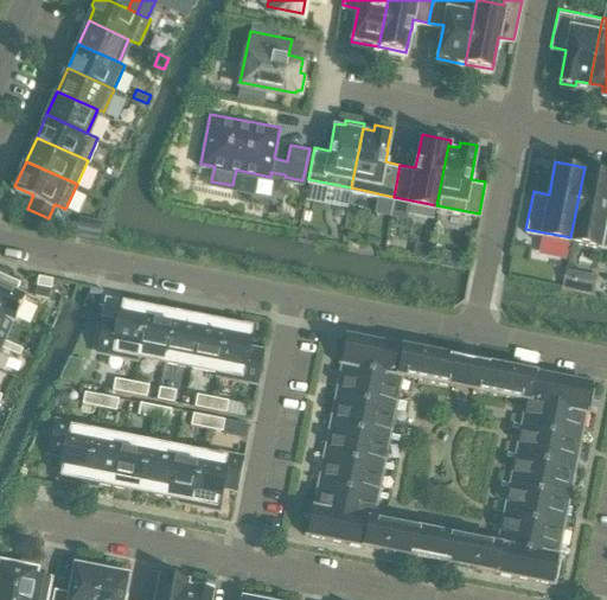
[(606,171),(585,167),(570,237),(606,244),(606,171)]
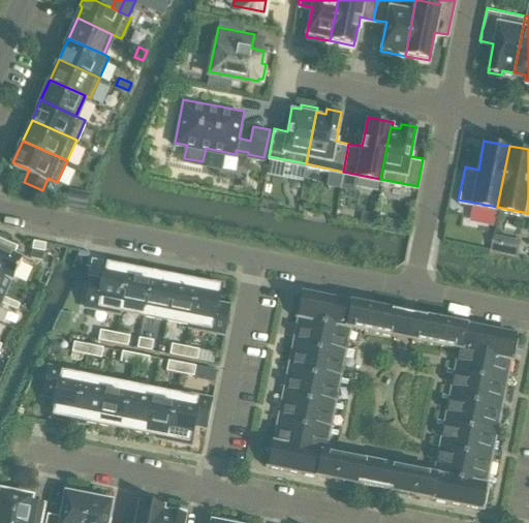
[(363,209),(361,219),(369,221),(371,211),(363,209)]
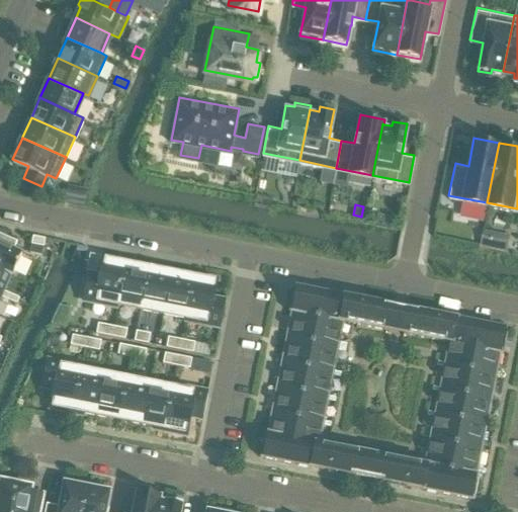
[(483,224),(480,241),(491,243),(494,226),(483,224)]
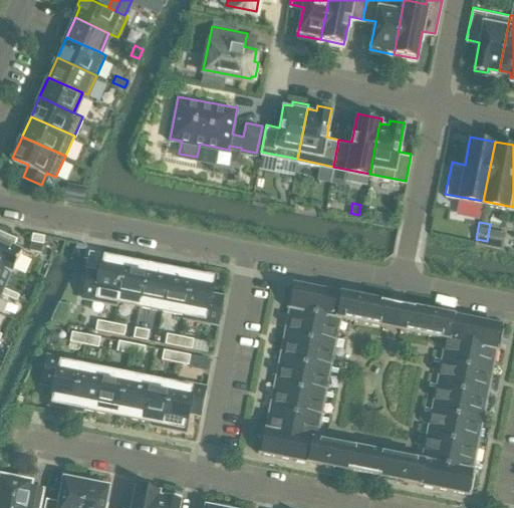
[(0,227),(0,261),(13,267),(22,247),(13,243),(17,235),(0,227)]
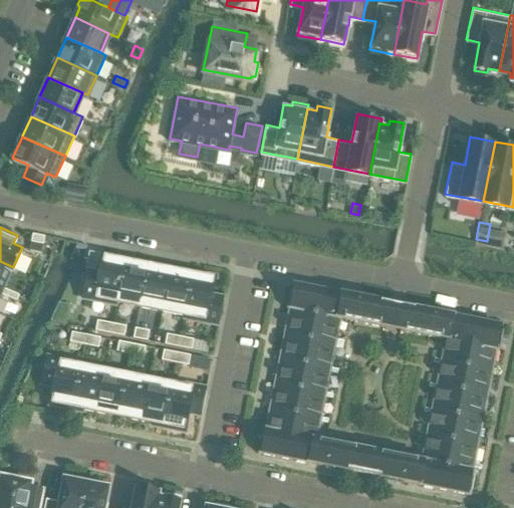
[(44,232),(32,230),(31,238),(43,240),(44,232)]
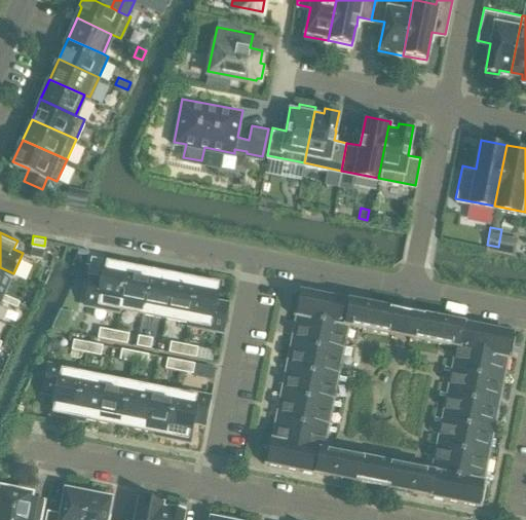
[(119,306),(127,265),(117,263),(118,259),(105,256),(101,277),(89,275),(84,299),(119,306)]
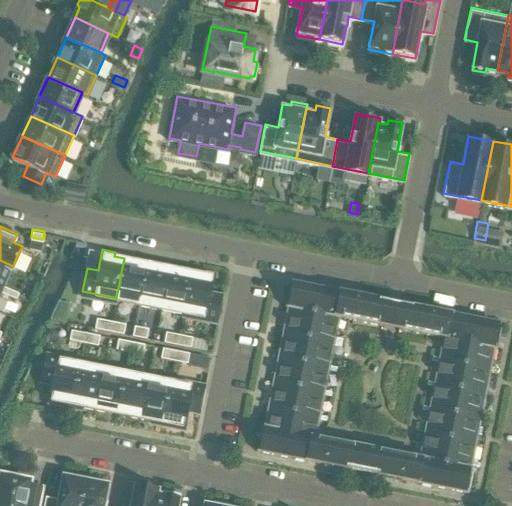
[(139,302),(147,260),(134,258),(134,260),(124,258),(116,298),(139,302)]
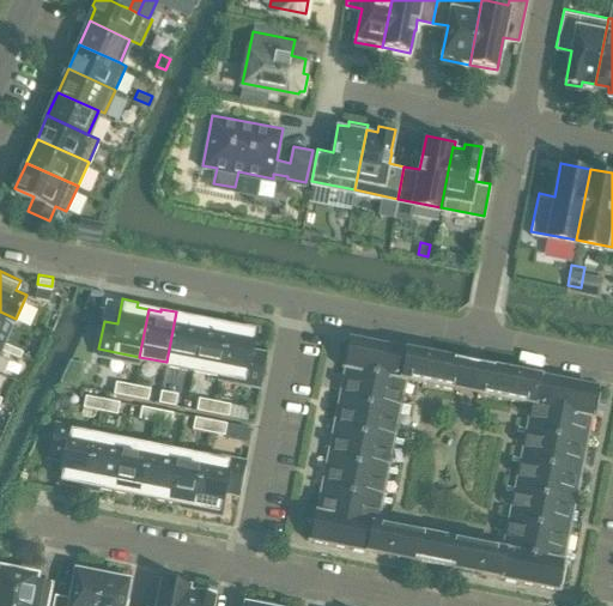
[(0,340),(22,351),(23,347),(5,339),(13,321),(14,321),(16,319),(0,311),(0,340)]
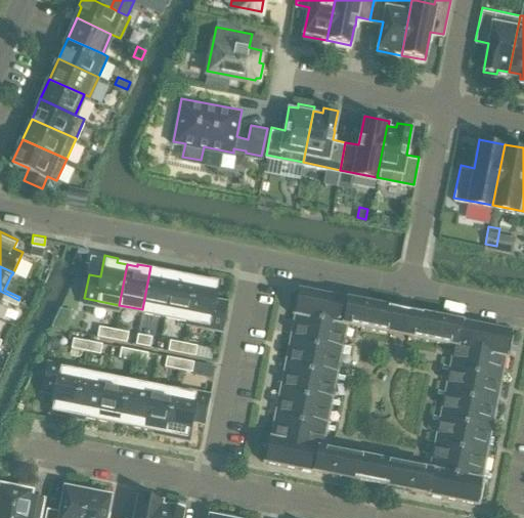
[(165,314),(173,271),(150,266),(142,309),(165,314)]
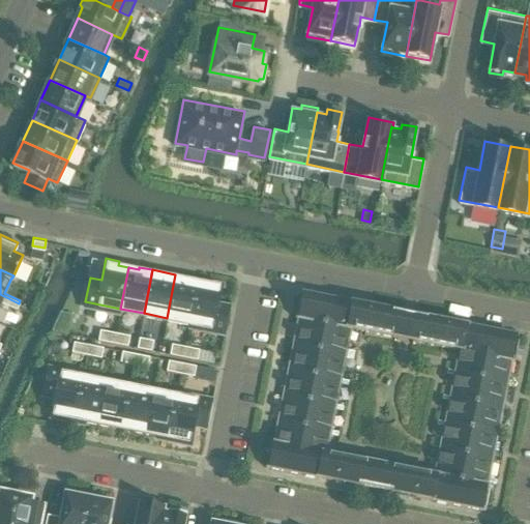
[(189,322),(198,281),(187,280),(188,277),(175,274),(167,318),(189,322)]
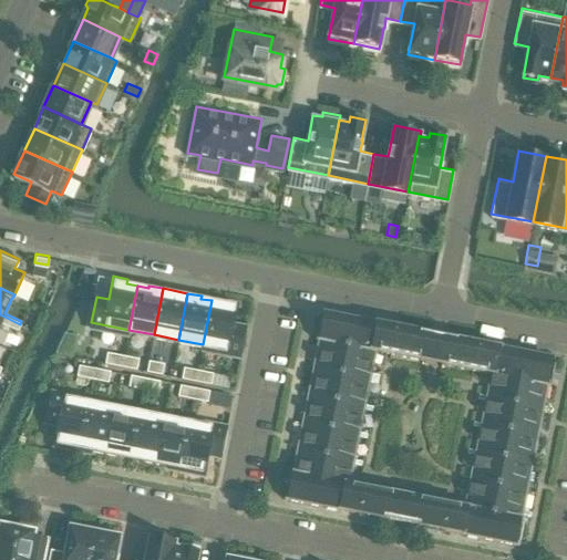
[(212,300),(203,344),(240,352),(246,327),(234,324),(238,300),(224,298),(223,302),(212,300)]
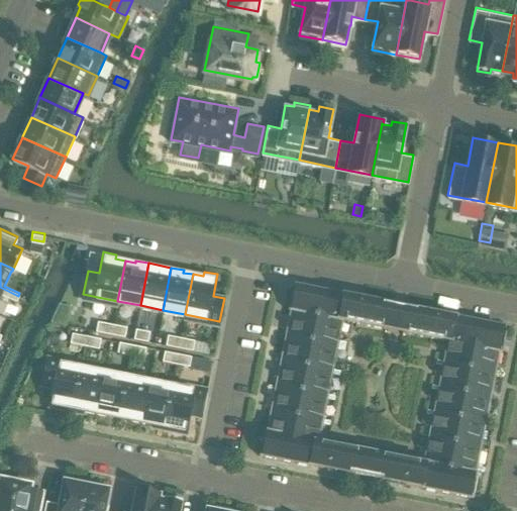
[(333,315),(337,292),(293,283),(288,306),(292,307),(333,315)]
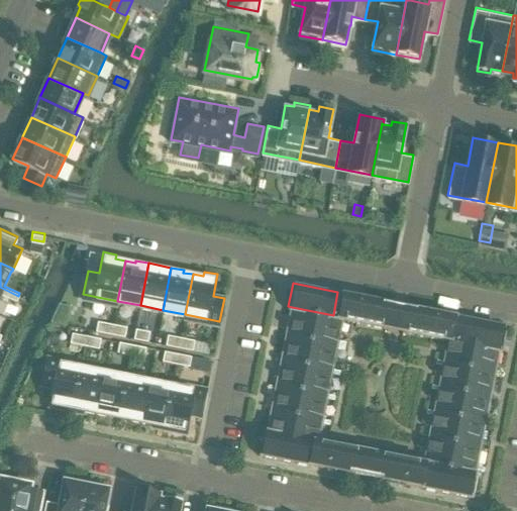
[(0,295),(2,292),(17,299),(18,296),(0,287),(0,295)]
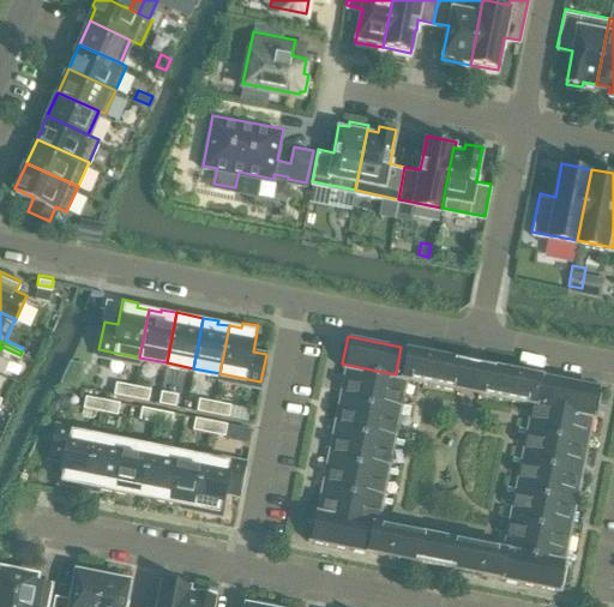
[(469,389),(475,361),(467,360),(462,359),(455,356),(455,358),(401,347),(396,374),(405,377),(405,376),(417,378),(456,386),(461,388),(469,389)]
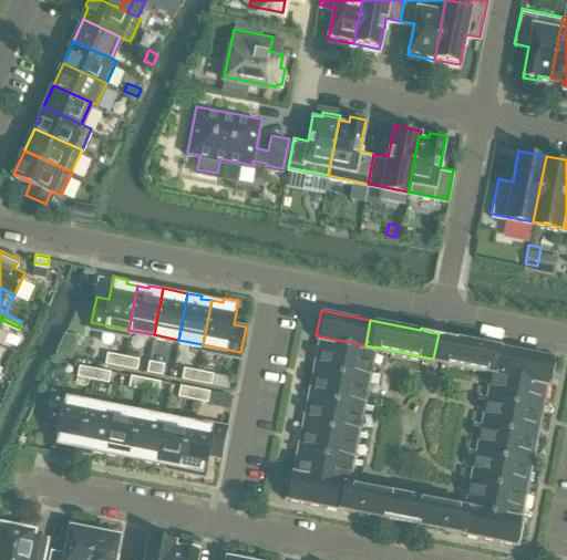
[(493,370),(497,345),(456,336),(451,335),(446,334),(439,333),(433,359),(441,360),(442,360),(445,361),(481,367),(493,370)]
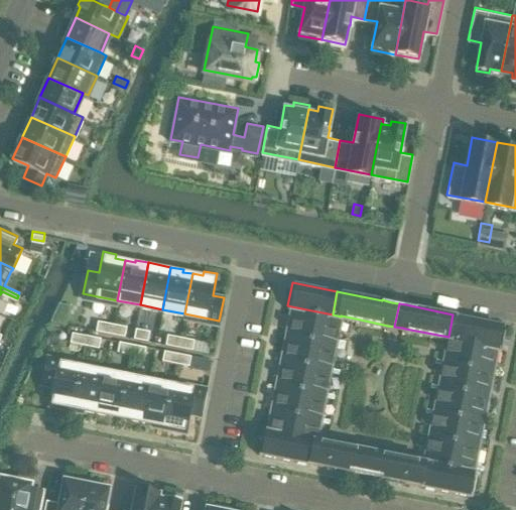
[(336,340),(341,316),(333,314),(291,306),(286,331),(336,340)]
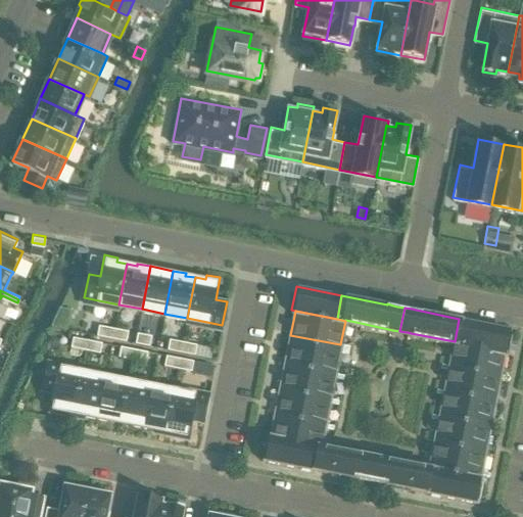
[(508,354),(513,329),(459,319),(455,341),(455,342),(504,353),(508,354)]
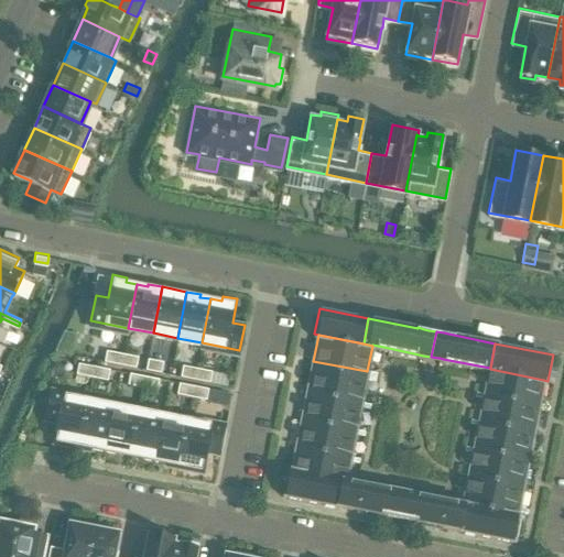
[(120,361),(122,350),(107,348),(105,358),(120,361)]
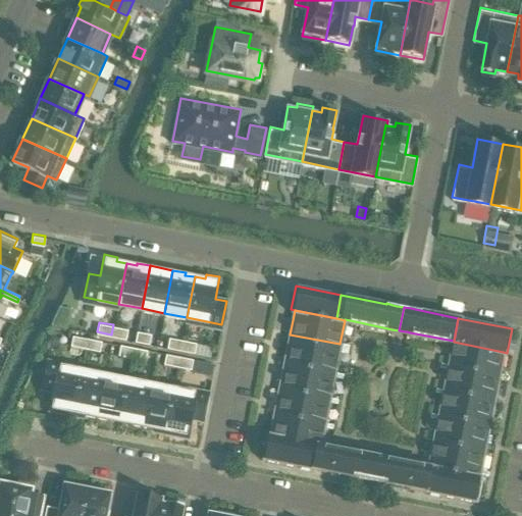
[(113,324),(111,334),(126,338),(128,327),(113,324)]
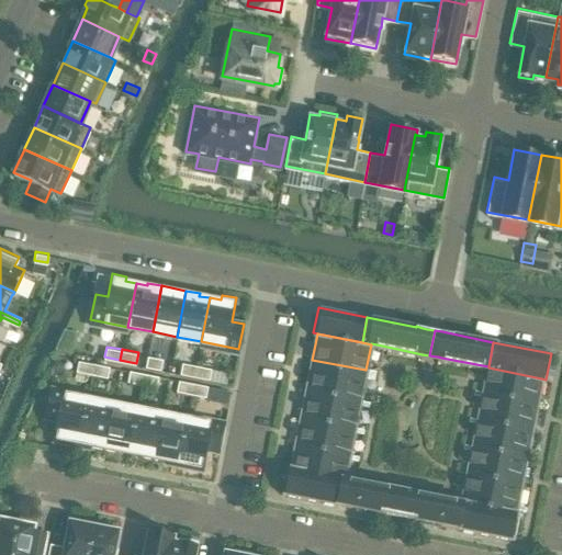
[(146,364),(161,367),(164,358),(148,354),(146,364)]
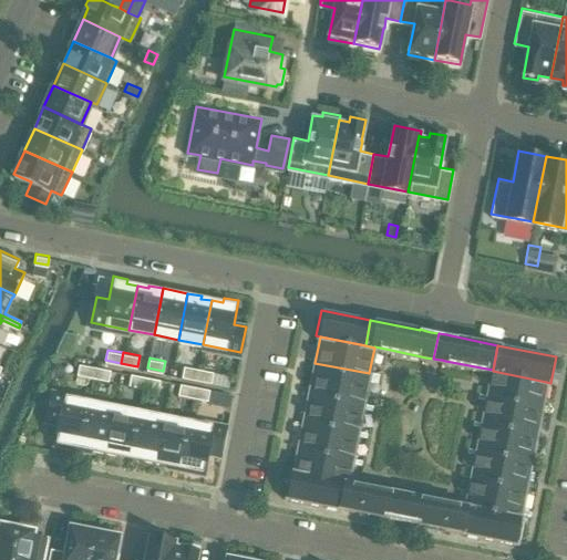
[(93,376),(93,375),(95,364),(80,362),(78,373),(93,376)]
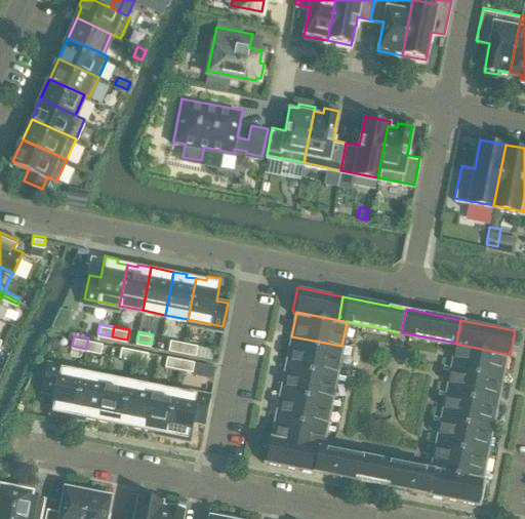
[(351,348),(341,346),(291,336),(290,345),(286,361),(336,371),(339,355),(340,350),(350,352),(351,348)]
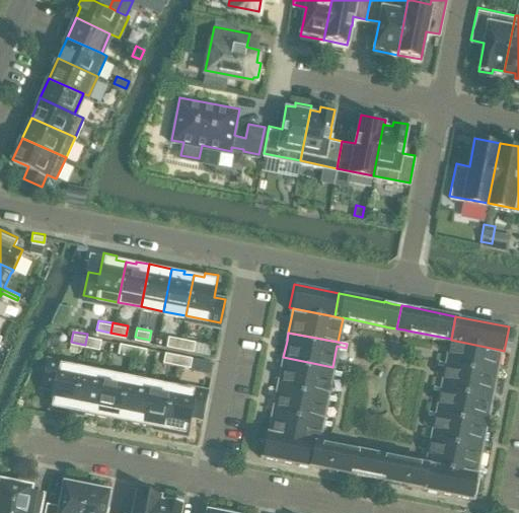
[(85,344),(85,345),(99,348),(101,337),(87,334),(85,344)]
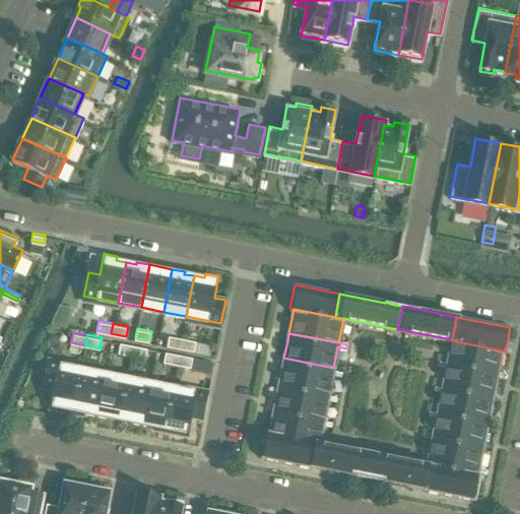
[(181,346),(182,337),(169,334),(167,344),(181,346)]
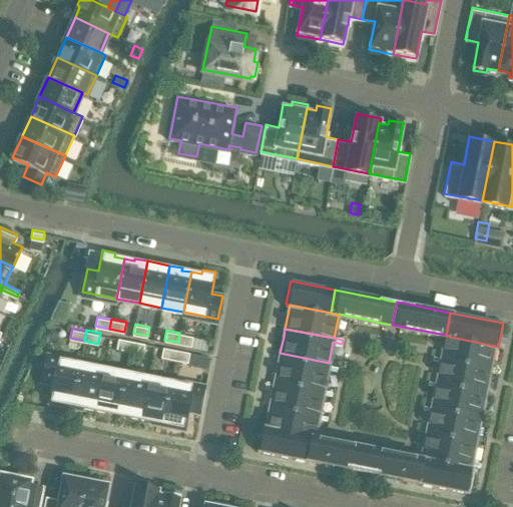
[(179,333),(178,342),(191,345),(192,335),(179,333)]
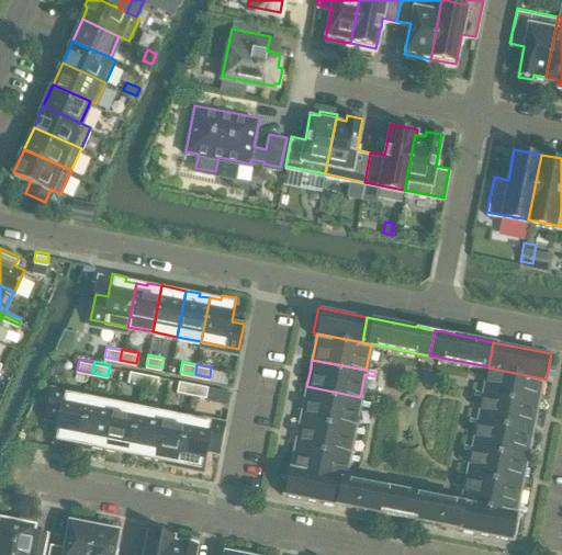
[(537,404),(541,378),(489,367),(484,388),(475,386),(474,392),(483,393),(537,404)]
